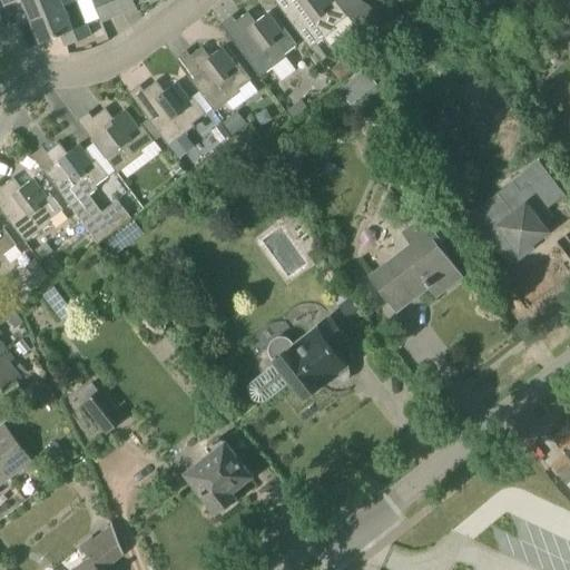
[(22,0),(31,21),(66,7),(62,0),(22,0)]
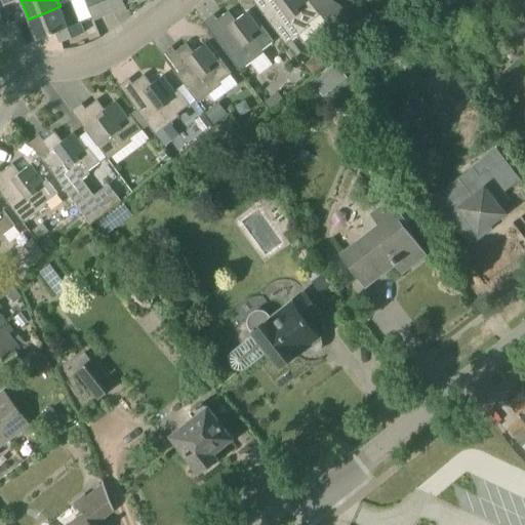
[(85,0),(93,19),(104,15),(96,0),(85,0)]
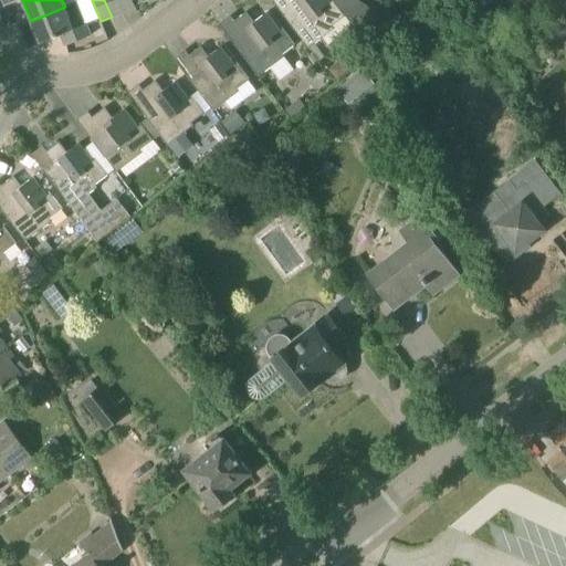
[(104,0),(112,17),(123,12),(117,0),(104,0)]
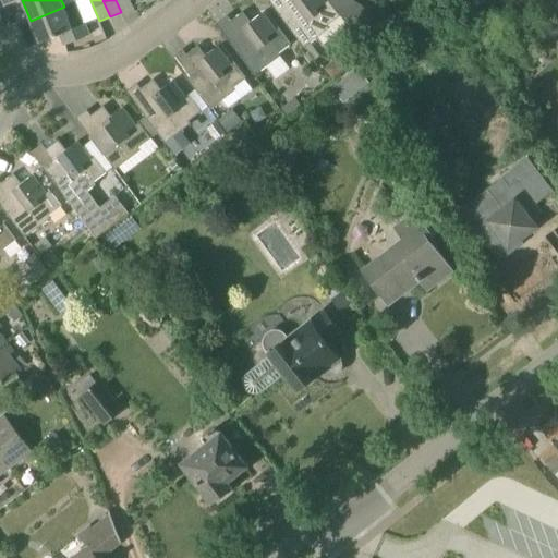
[(134,7),(133,5),(130,0),(116,0),(121,12),(134,7)]
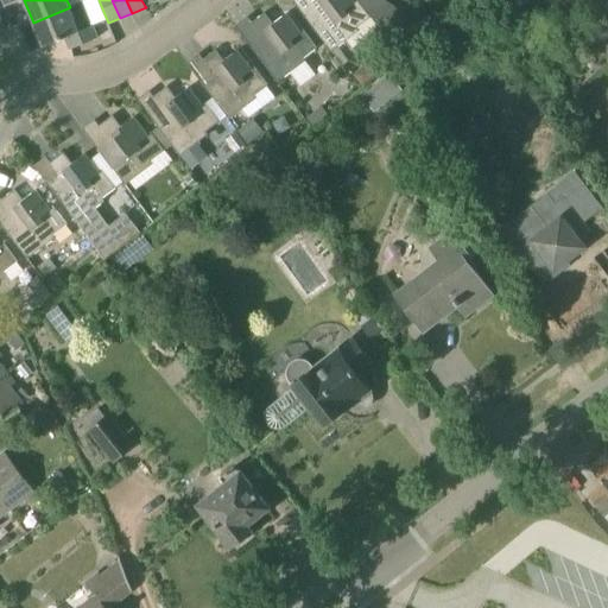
[(311,0),(314,2),(314,10),(304,16),(331,51),(347,39),(360,29),(358,26),(369,17),(356,0),(354,0),(353,1),(352,0),(311,0)]
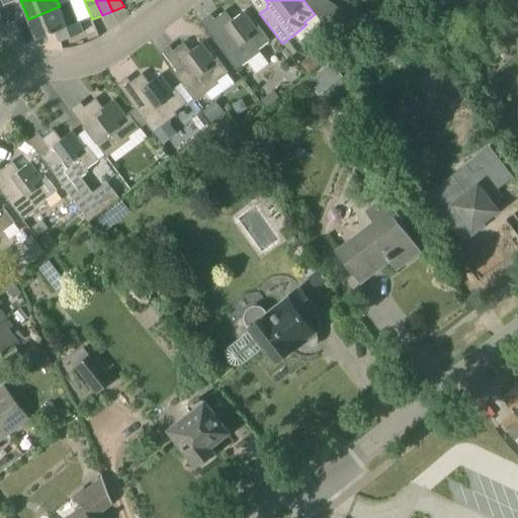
[(67,26),(60,6),(28,19),(36,39),(56,31),(60,42),(83,32),(79,22),(67,26)]
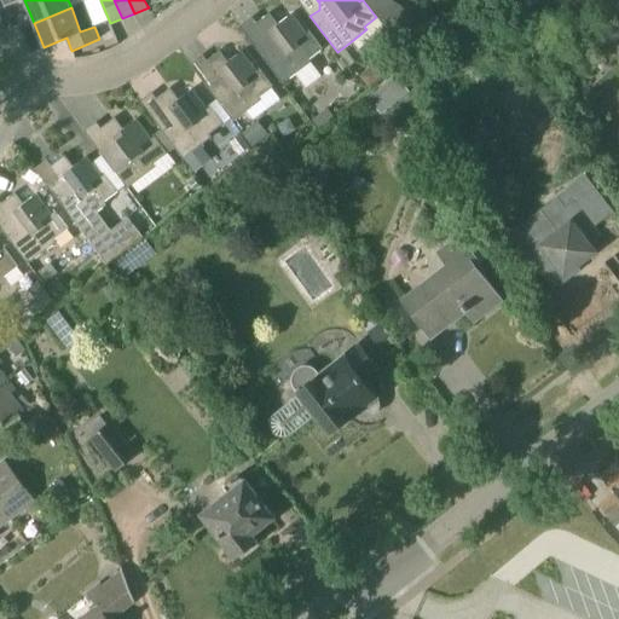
[(278,24),(270,13),(256,23),(265,34),(264,40),(255,47),(283,84),(310,63),(307,59),(322,48),(307,30),(305,33),(291,15),(278,24)]
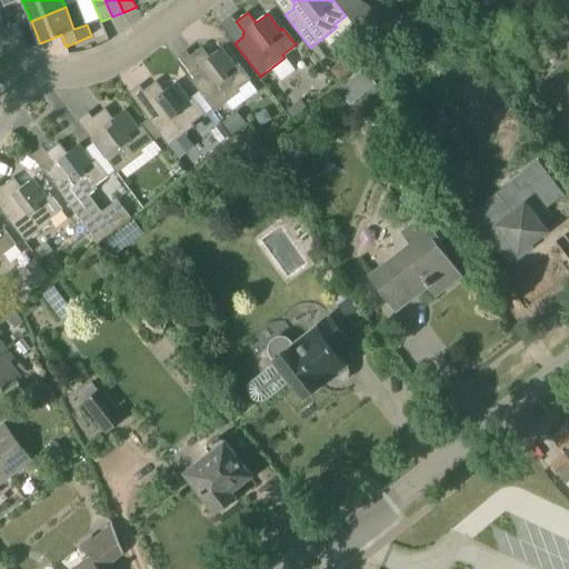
[(568,25),(557,33),(566,45),(568,41),(568,25)]
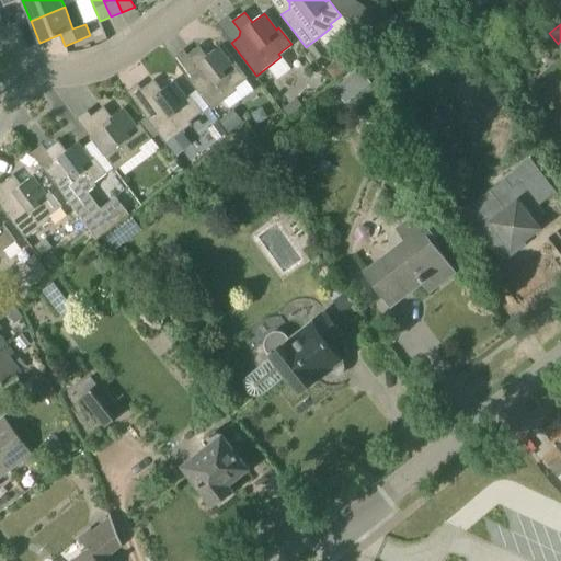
[(207,56),(199,46),(187,55),(195,65),(194,70),(186,77),(212,110),(236,91),(233,88),(245,79),(247,78),(233,61),(231,64),(219,47),(207,56)]
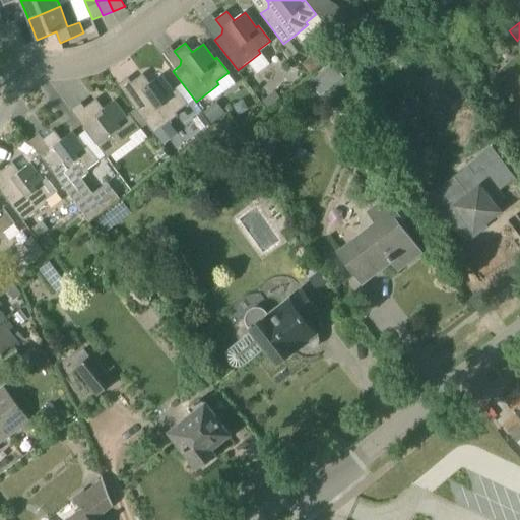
[(317,52),(302,63),(309,73),(324,62),(317,52)]
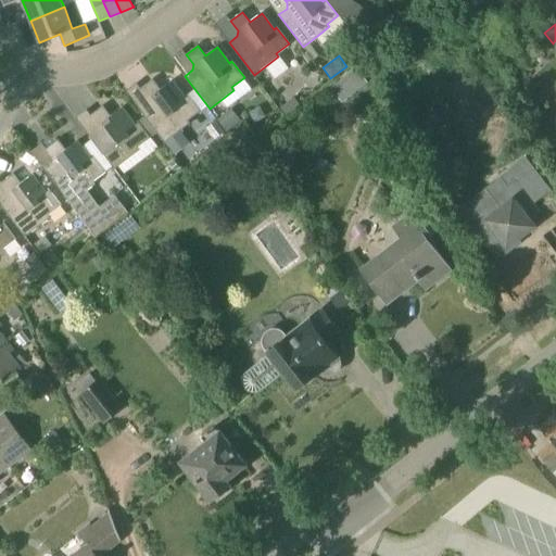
[(160,89),(153,79),(141,88),(148,98),(148,103),(140,110),(165,142),(189,124),(187,121),(200,111),(187,95),(184,97),(172,80),(160,89)]
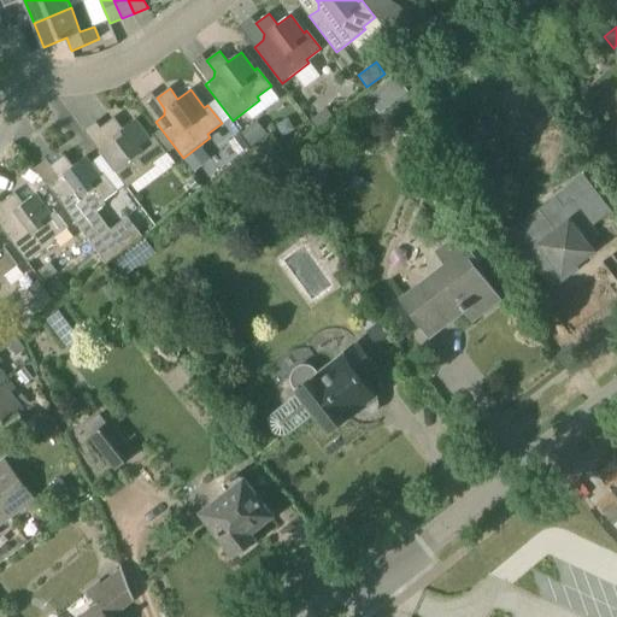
[(325,106),(310,117),(317,127),(331,116),(325,106)]
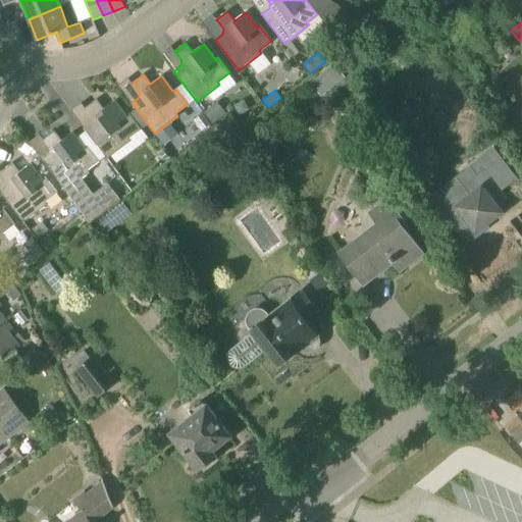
[(103,109),(97,100),(85,108),(92,117),(92,122),(85,128),(108,158),(143,132),(128,113),(125,115),(114,101),(103,109)]
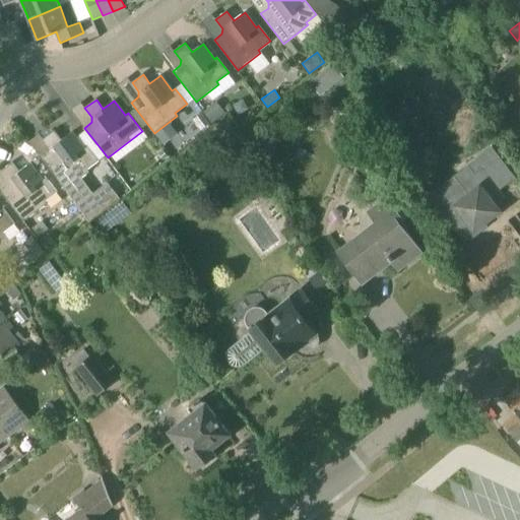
[(219,105),(205,115),(209,120),(212,123),(225,113),(219,105)]
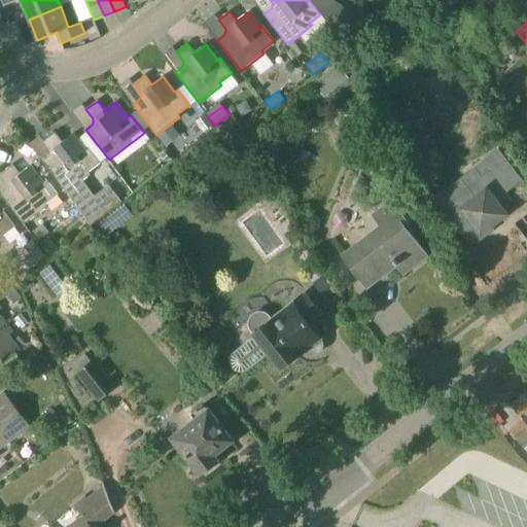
[(205,114),(195,124),(203,135),(214,127),(205,114)]
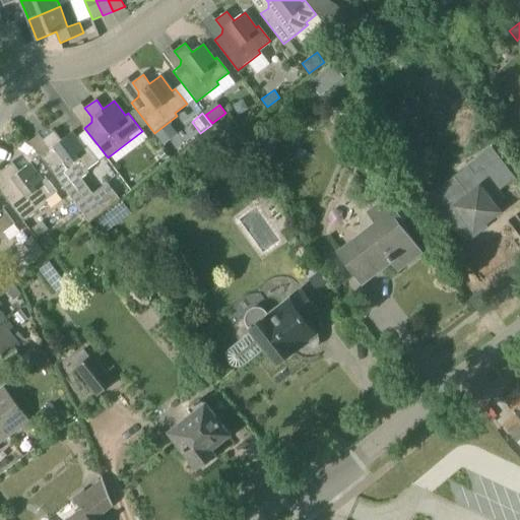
[(226,118),(216,125),(224,137),(235,130),(226,118)]
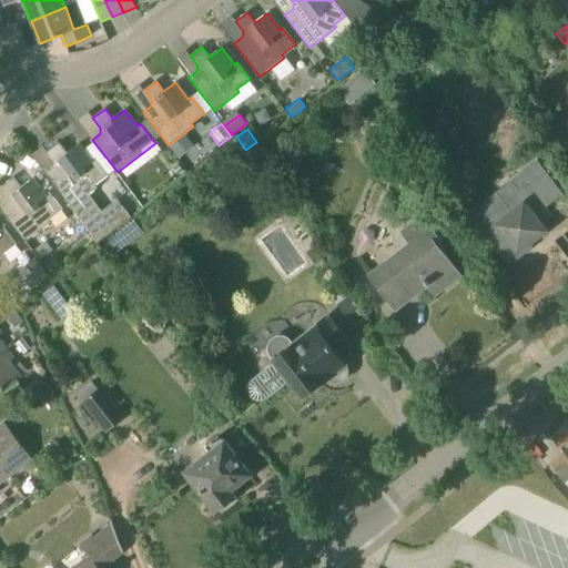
[(31,154),(71,208),(98,242),(113,230),(101,212),(88,194),(98,188),(95,184),(108,175),(94,158),(91,160),(79,144),(67,153),(59,143),(47,152),(43,146),(31,154)]
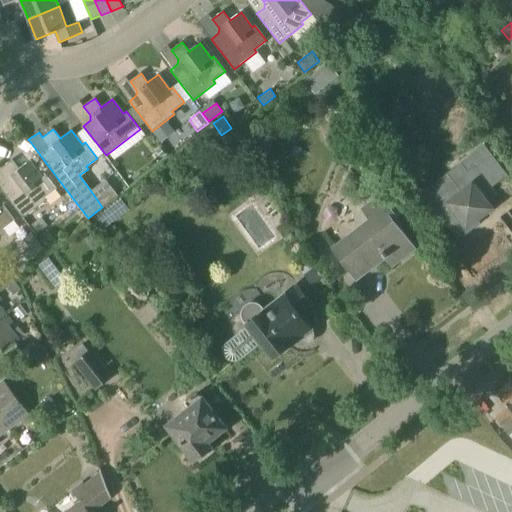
[(459,240),(472,230),(468,226),(491,208),(487,202),(497,194),(491,187),(507,175),(484,145),(462,162),(448,173),(454,182),(462,192),(446,204),(437,212),(459,240)]
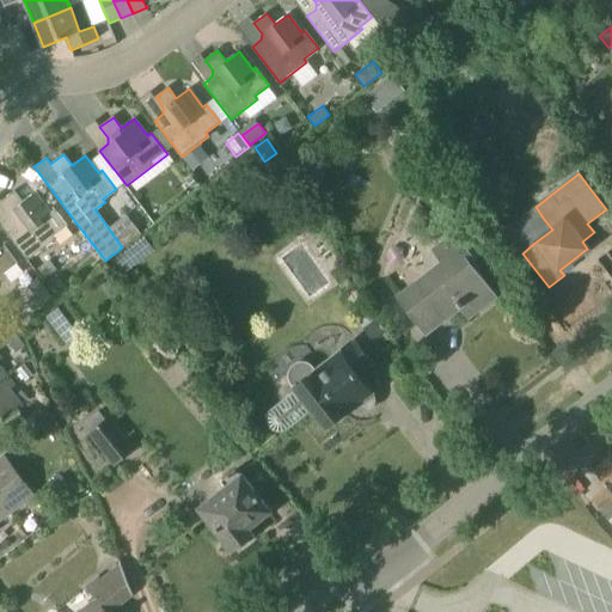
[(23,202),(14,191),(1,201),(10,212),(10,218),(0,225),(26,261),(55,239),(53,236),(67,225),(53,207),(49,209),(36,193),(23,202)]
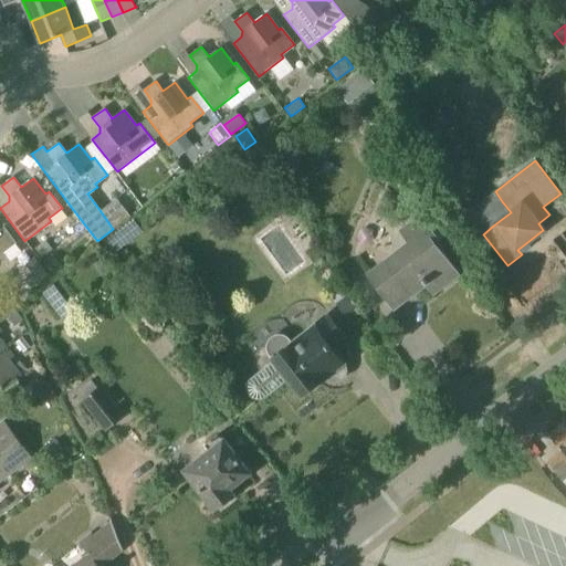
[(433,294),(460,274),(441,250),(444,247),(420,215),(399,230),(407,241),(366,272),(394,308),(426,284),(433,294)]
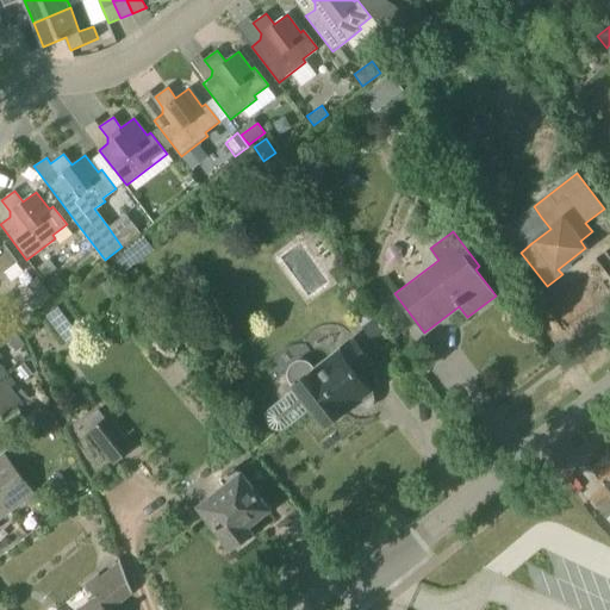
[(0,279),(6,275),(4,272),(18,262),(4,243),(0,246),(0,279)]
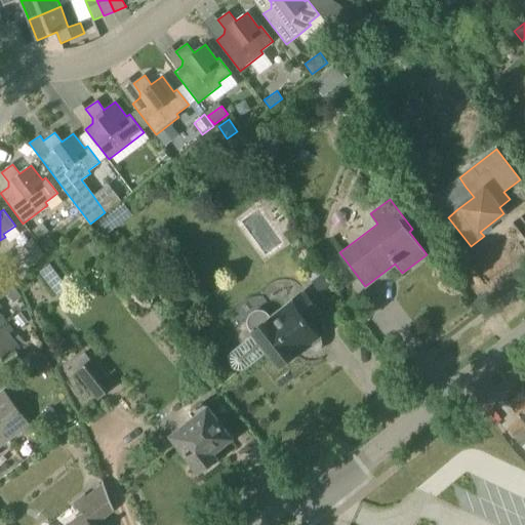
[(30,255),(22,261),(29,271),(45,258),(32,242),(24,248),(30,255)]
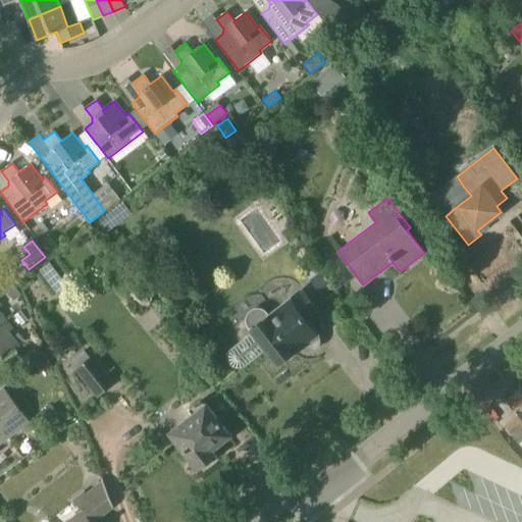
[(335,288),(322,270),(308,280),(321,298),(335,288)]
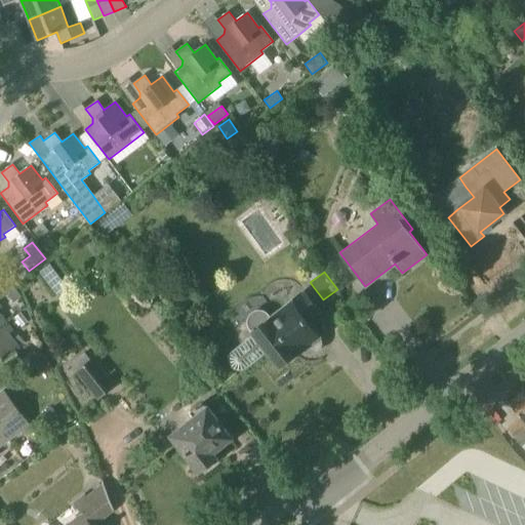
[(247,368),(269,352),(280,366),(296,353),(303,349),(307,353),(312,354),(318,352),(321,347),(321,341),(319,336),(307,321),(319,312),(305,293),(273,318),(268,313),(266,312),(263,311),(259,310),(256,311),(253,312),(251,314),(249,316),(248,319),(247,322),(248,325),(250,329),(252,333),(253,332),(255,334),(233,352),(231,355),(230,358),(230,362),(232,366),(233,367),(235,368),(239,369),(243,369),(244,369),(247,368)]
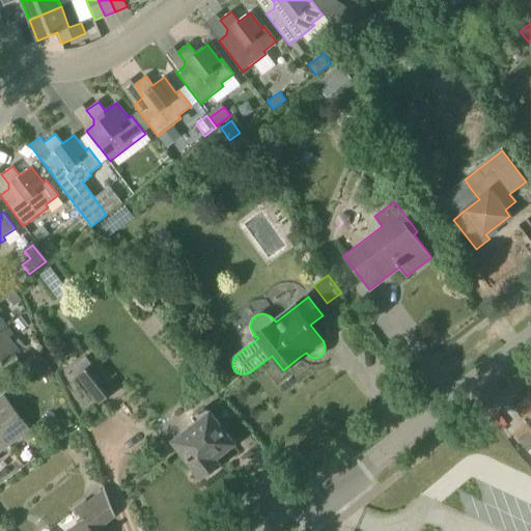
[(0,364),(19,351),(9,338),(14,335),(7,326),(0,331),(0,364)]
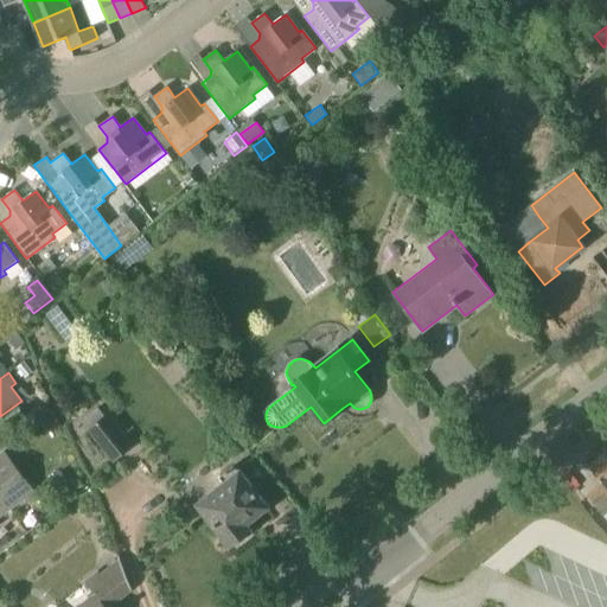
[(107,414),(104,415),(90,427),(88,428),(115,461),(134,447),(107,414)]
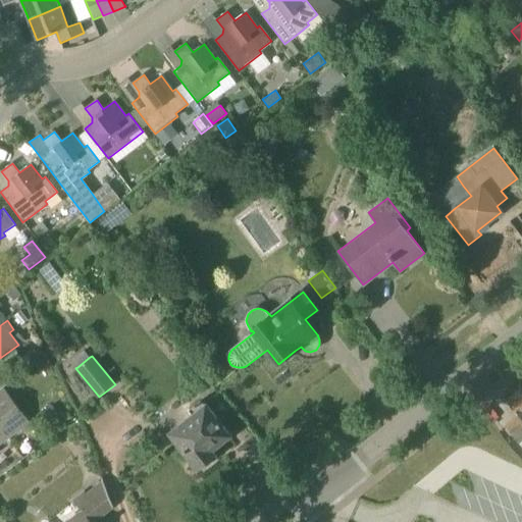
[(0,423),(10,437),(21,428),(24,432),(33,426),(4,387),(0,390),(0,423)]
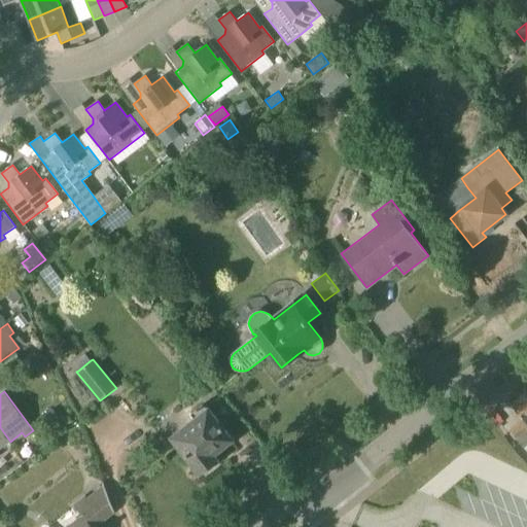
[(523,448),(526,445),(526,391),(512,403),(523,420),(510,430),(523,448)]
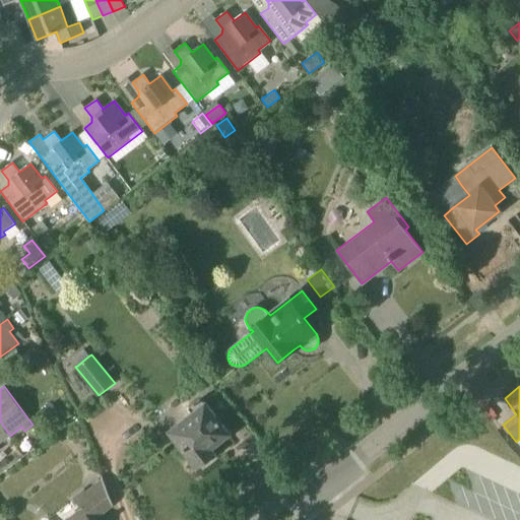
[(203,466),(212,460),(209,457),(213,454),(208,449),(228,434),(201,399),(188,409),(193,415),(173,432),(198,466),(201,464),(203,466)]
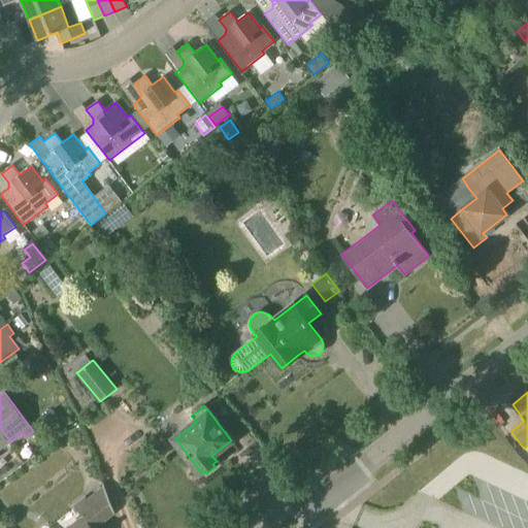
[(52,409),(40,419),(51,431),(62,422),(52,409)]
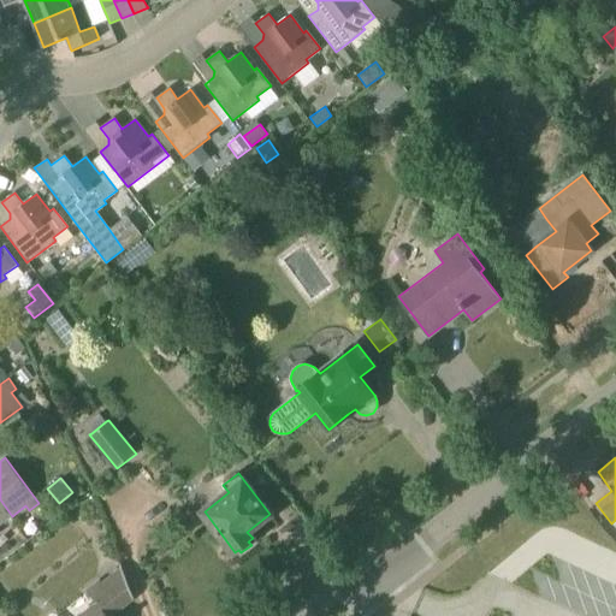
[(0,532),(0,533),(0,532),(0,525),(12,516),(0,499),(0,532)]
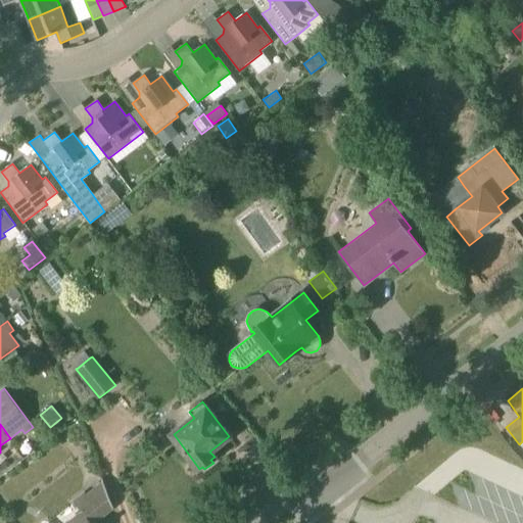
[(94,522),(113,509),(102,481),(86,494),(85,492),(74,502),(82,512),(66,522),(94,522)]
